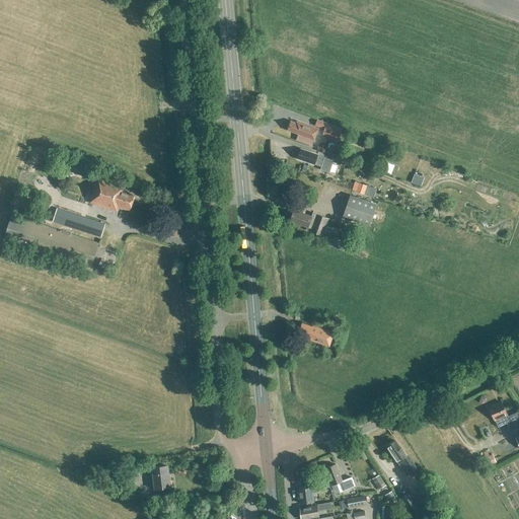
[(342,129),(317,120),(315,126),(324,129),(322,135),(338,140),(342,129)]
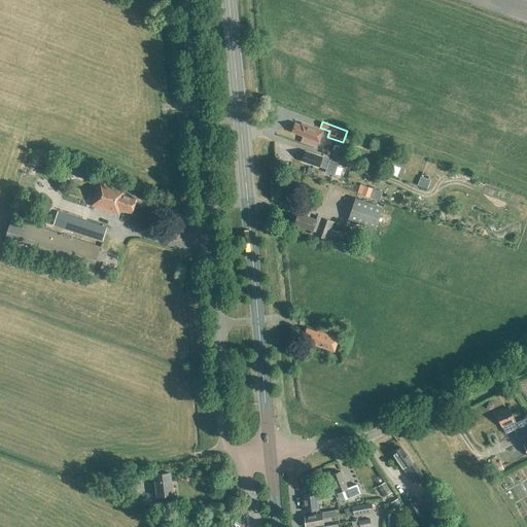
[(302,123),(301,126),(294,124),(291,132),(303,136),(301,142),(317,148),(323,131),(302,123)]
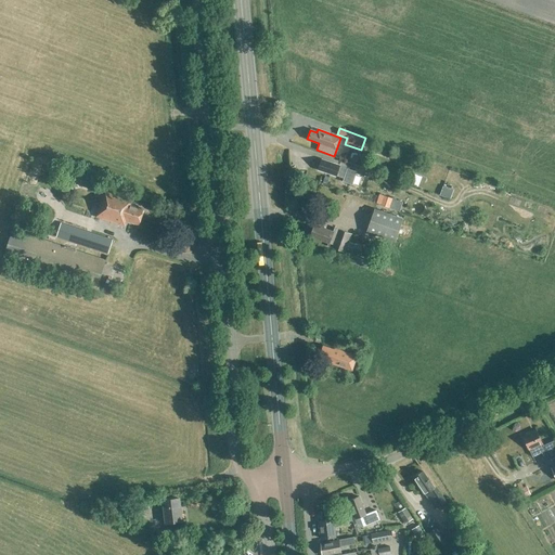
[(351,184),(356,171),(339,166),(321,159),(318,169),(336,176),(337,175),(339,175),(338,177),(344,178),(343,182),(351,184)]
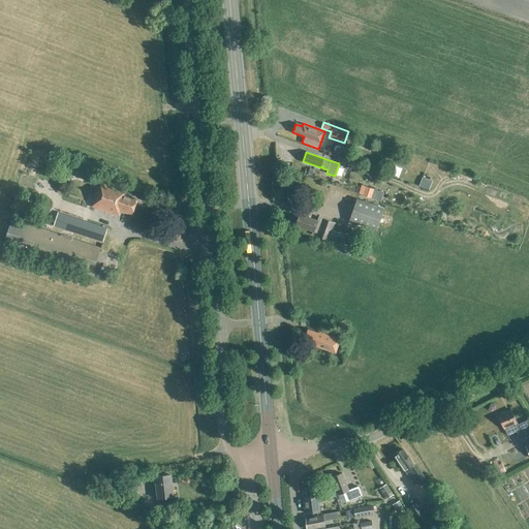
[(74,177),(79,164),(62,159),(57,170),(74,177)]
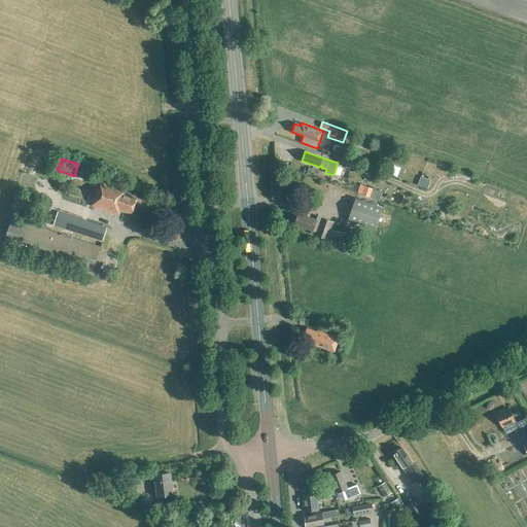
[(405,170),(392,165),(389,174),(401,179),(405,170)]
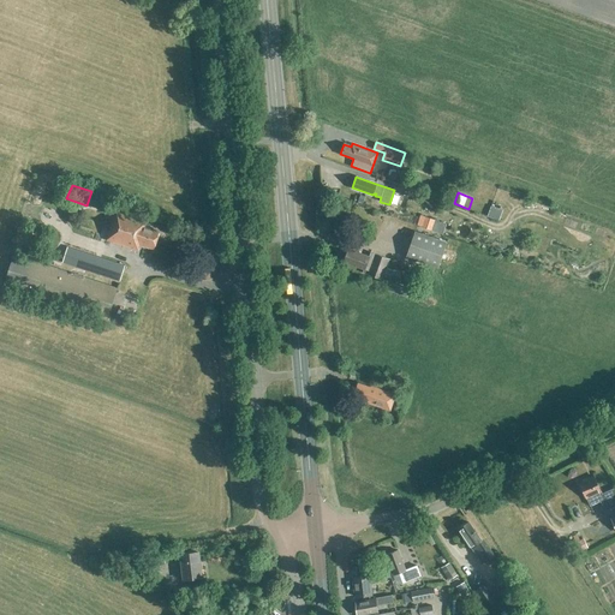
[(499,220),(502,210),(490,206),(487,216),(499,220)]
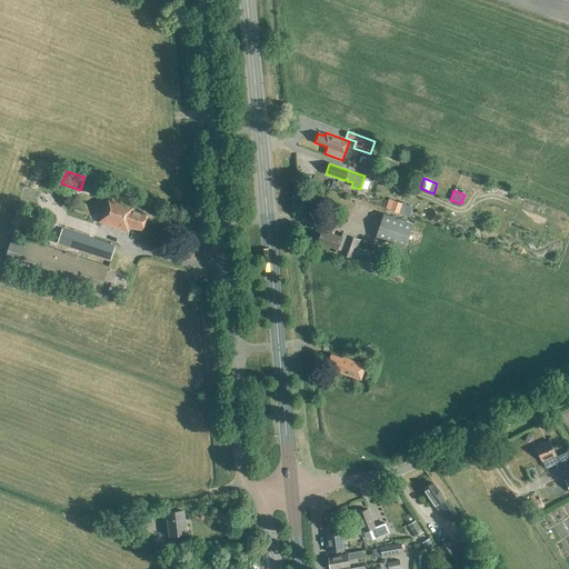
[(142,230),(148,215),(135,210),(136,205),(108,196),(106,203),(105,203),(98,222),(127,231),(129,226),(142,230)]
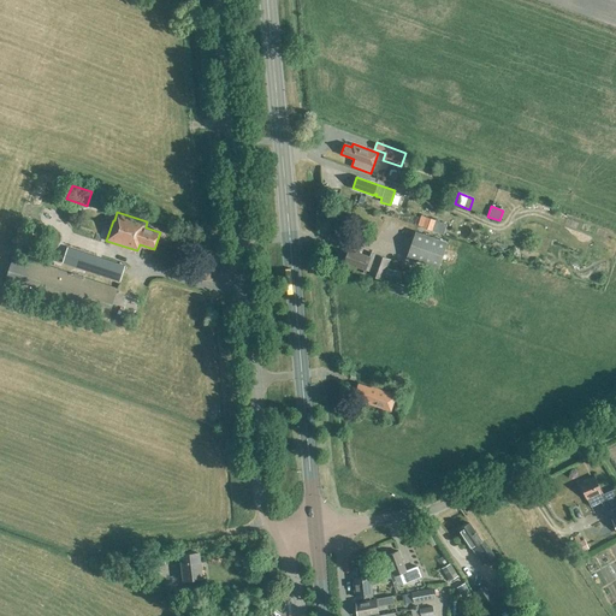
[(432,229),(433,220),(420,215),(418,224),(432,229)]
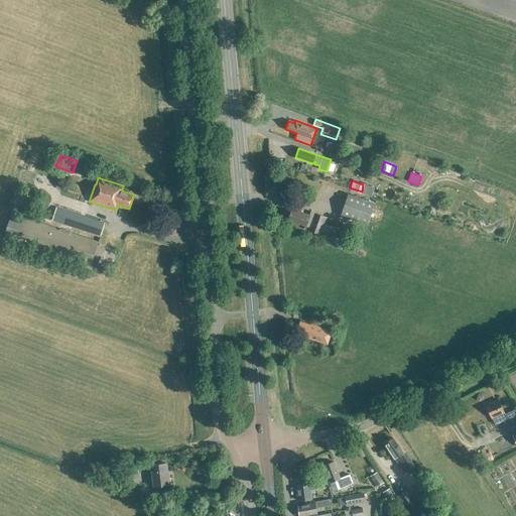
[(63,194),(61,201),(74,205),(76,198),(63,194)]
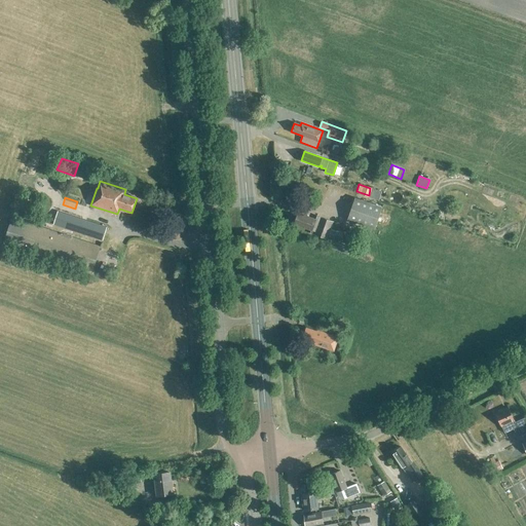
[(354,197),(347,220),(375,229),(382,208),(354,197)]
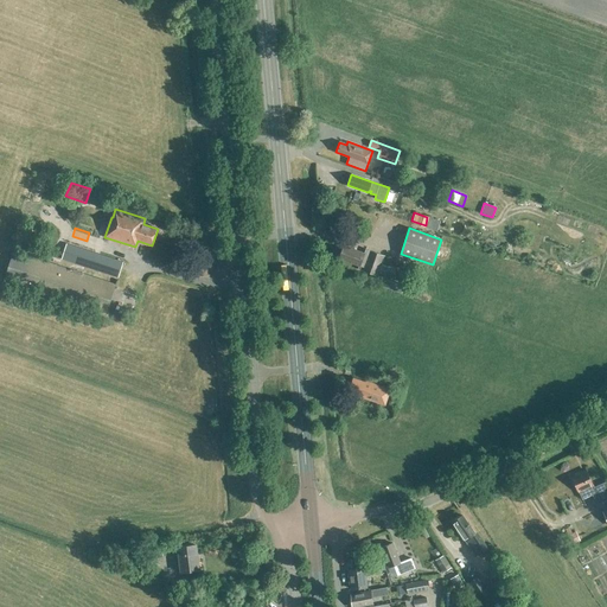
[(66,243),(62,260),(116,278),(122,262),(66,243)]
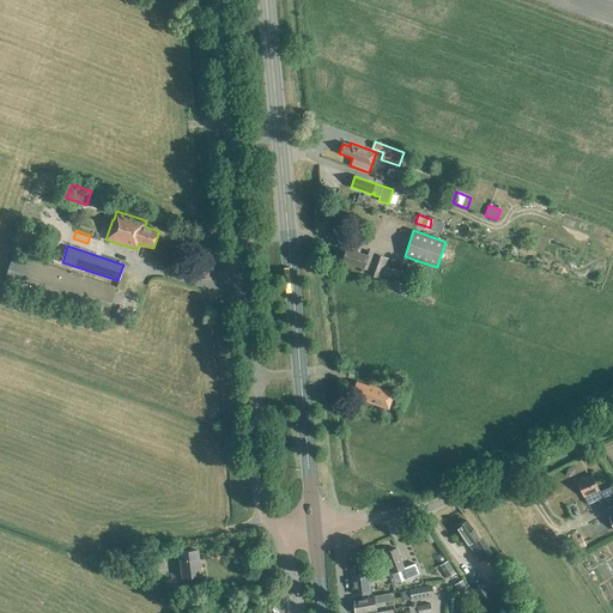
[(386,267),(388,259),(369,252),(368,255),(347,248),(343,261),(363,268),(362,272),(381,279),(383,272),(388,274),(390,269),(386,267)]
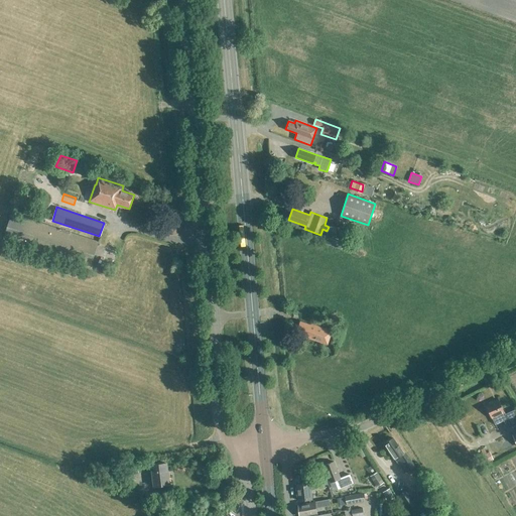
[(11,214),(3,240),(90,268),(98,242),(11,214)]
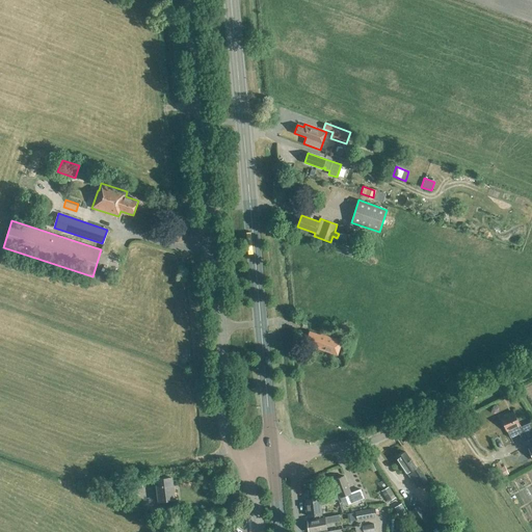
[(342,341),(321,334),(320,335),(310,331),(306,343),(317,347),(316,348),(337,355),(342,341)]
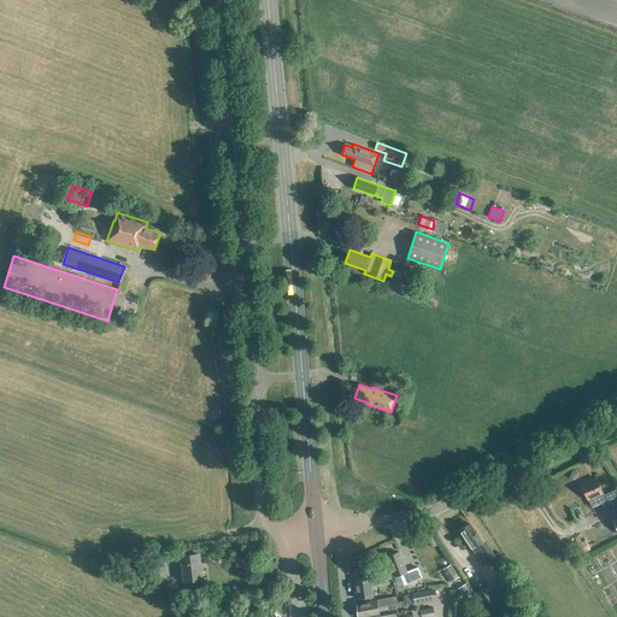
[(610,510),(616,506),(616,489),(604,497),(595,479),(581,486),(592,509),(606,501),(610,510)]
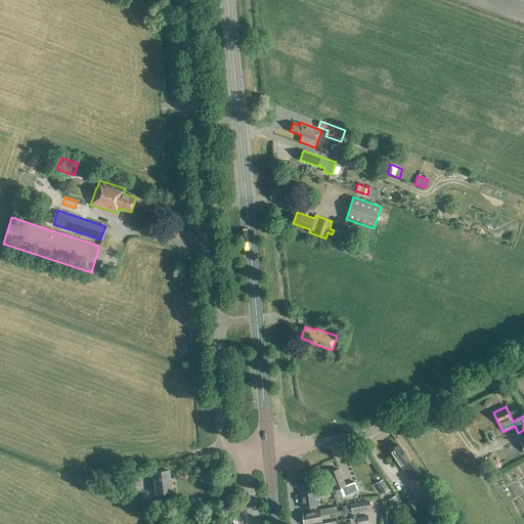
[(390,451),(401,468),(410,480),(420,473),(415,465),(412,466),(399,445),(390,451)]
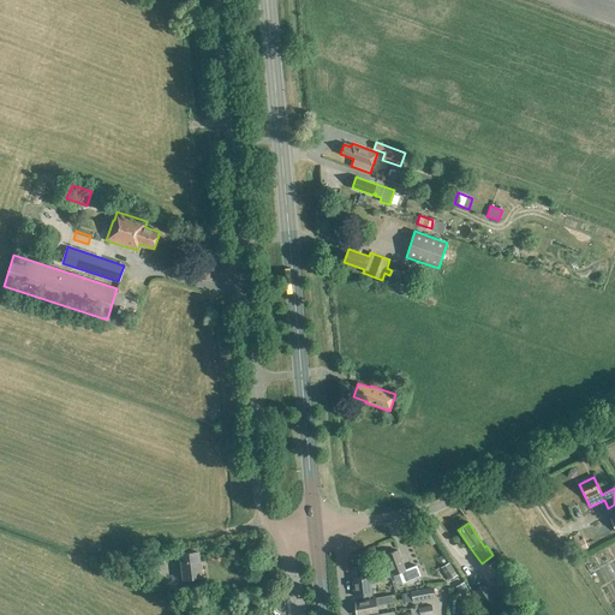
[(572,537),(579,551),(586,548),(583,539),(579,541),(575,535),(572,537)]
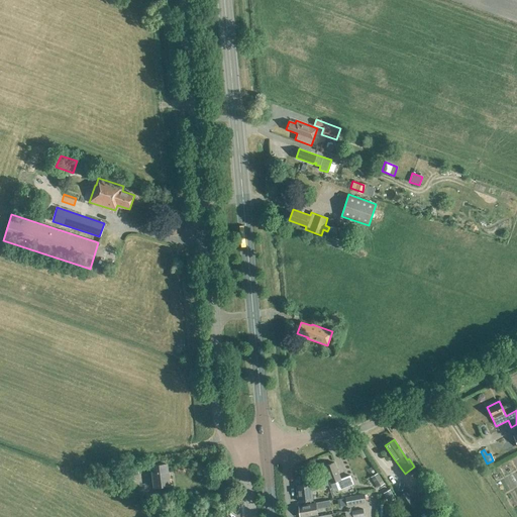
[(337,491),(353,484),(350,475),(340,479),(334,462),(324,468),(330,484),(334,483),(337,491)]
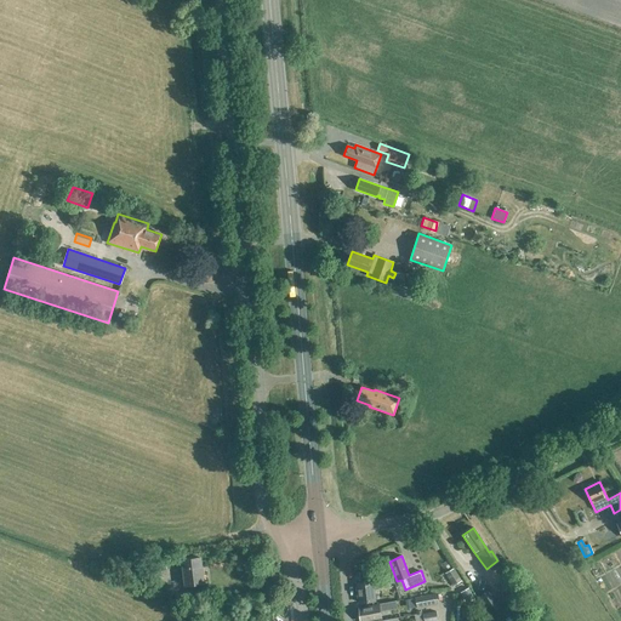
[(186,586),(203,584),(200,558),(182,559),(186,586)]
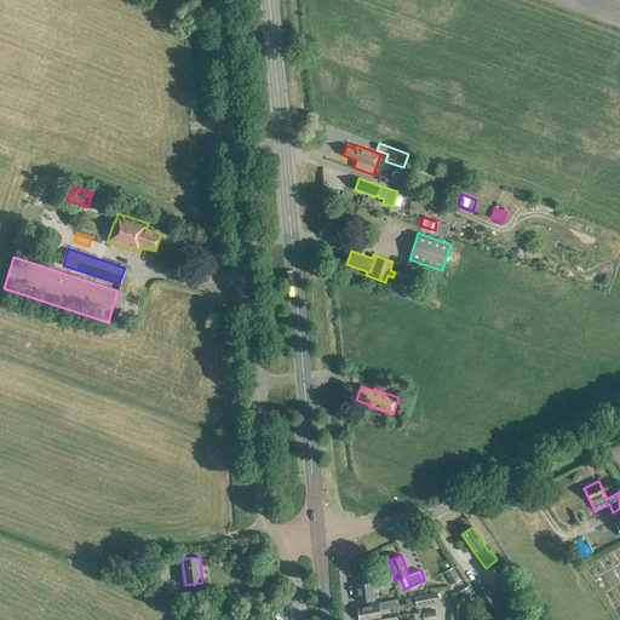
[(460,580),(453,568),(451,569),(449,567),(443,570),(445,573),(443,573),(452,586),(460,580)]
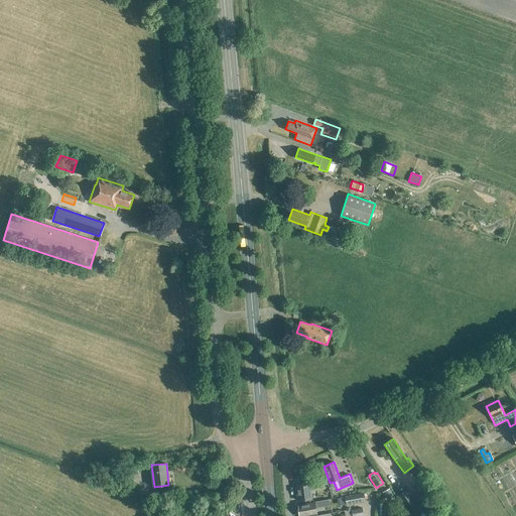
[(310,487),(323,486),(321,474),(299,476),(300,485),(296,485),(297,500),(312,499),(310,487)]
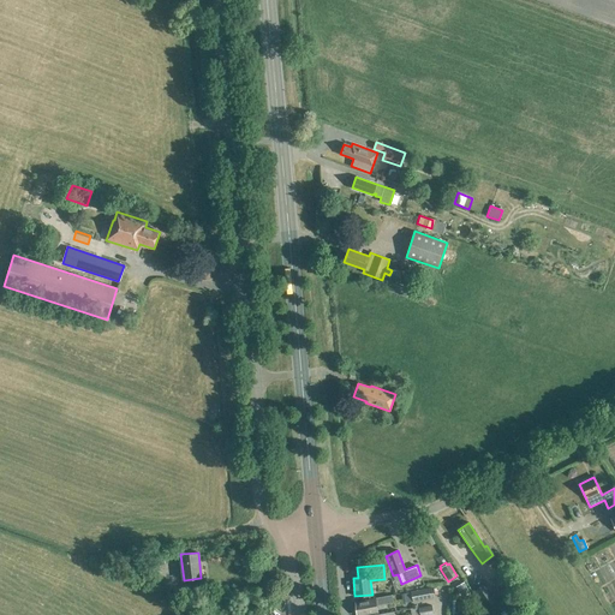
[(499,604),(484,583),(473,591),(488,611),(499,604)]
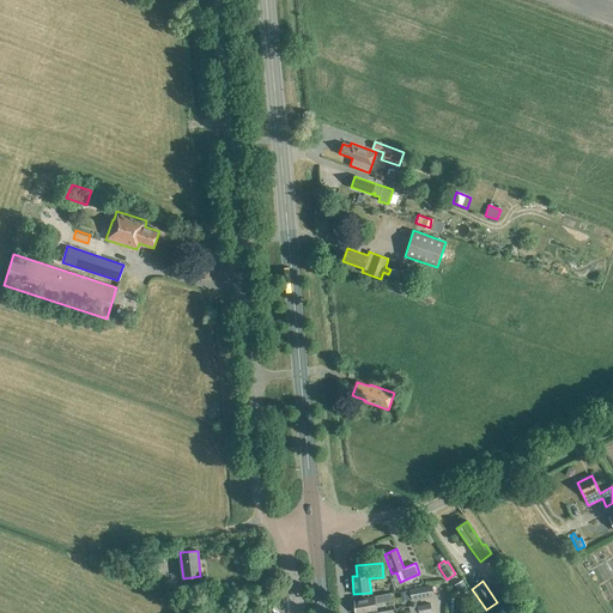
[(431,595),(430,588),(430,586),(410,590),(412,600),(431,595)]
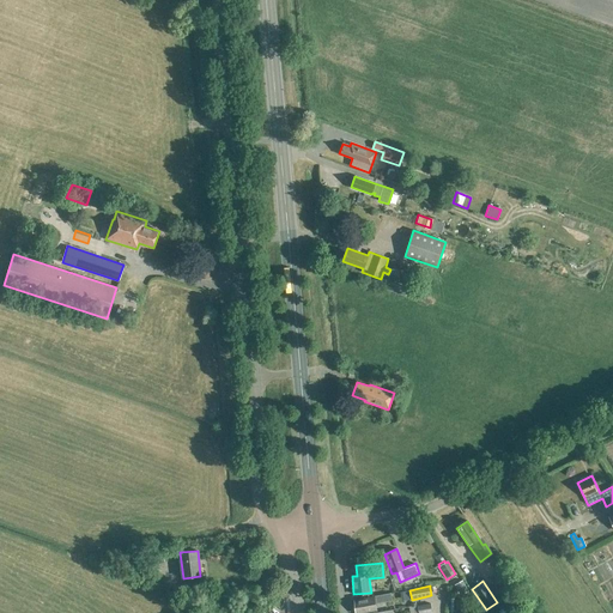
[(390,594),(368,598),(354,600),(354,612),(364,612),(376,612),(375,605),(392,601),(390,594)]
